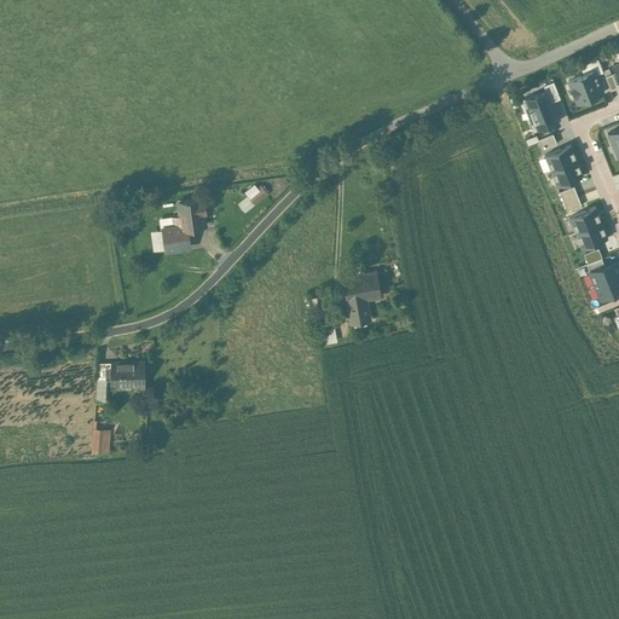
[(567,79),(577,103),(605,92),(595,68),(567,79)]
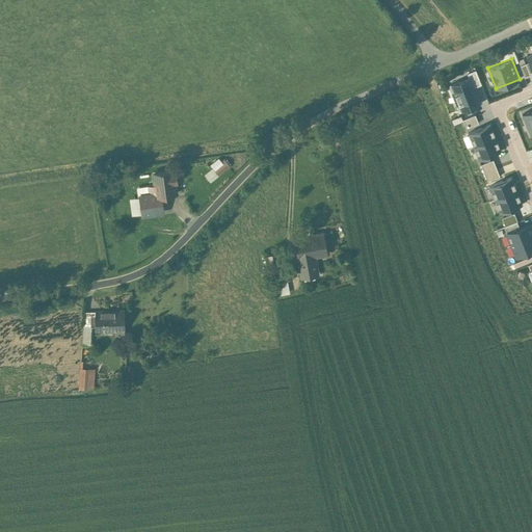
[(451,84),(462,110),(470,107),(471,109),(480,105),(469,77),(451,84)]
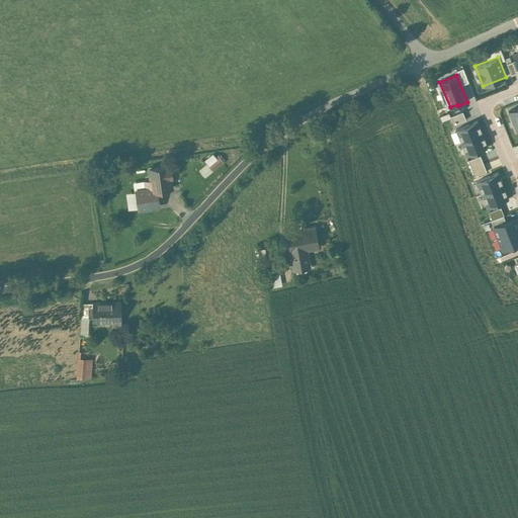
[(517,105),(509,109),(517,131),(517,130),(517,105)]
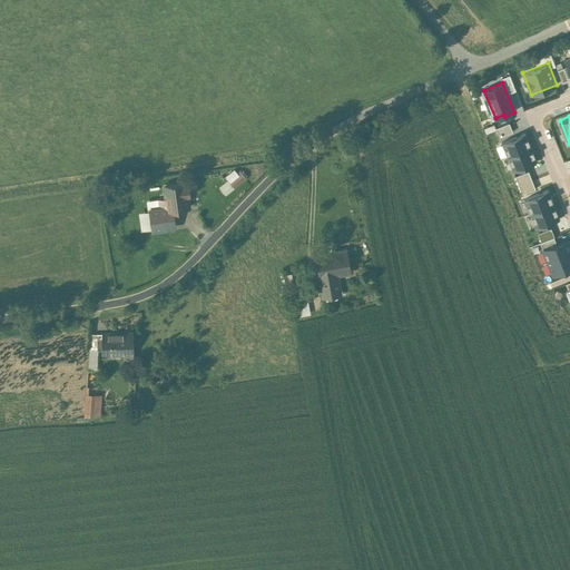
[(509,123),(497,128),(500,136),(512,130),(509,123)]
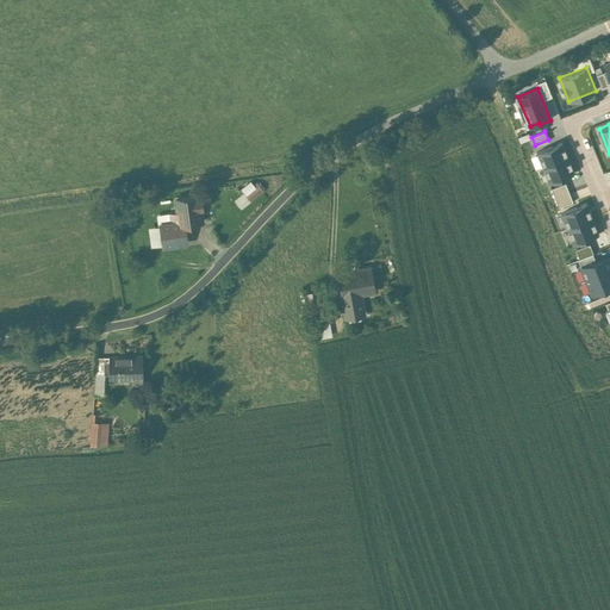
[(536,151),(543,167),(568,157),(561,141),(536,151)]
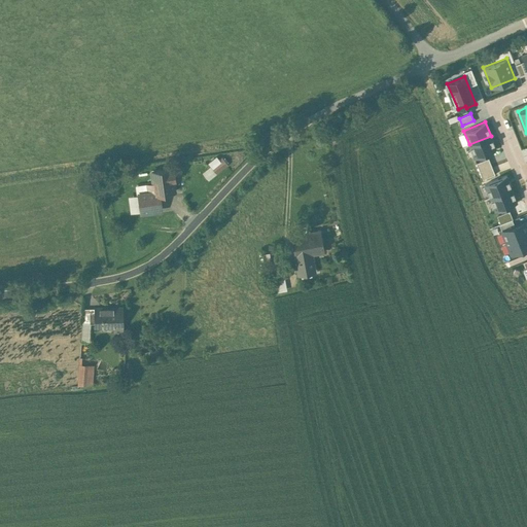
[(496,148),(491,136),(469,144),(475,157),(496,148)]
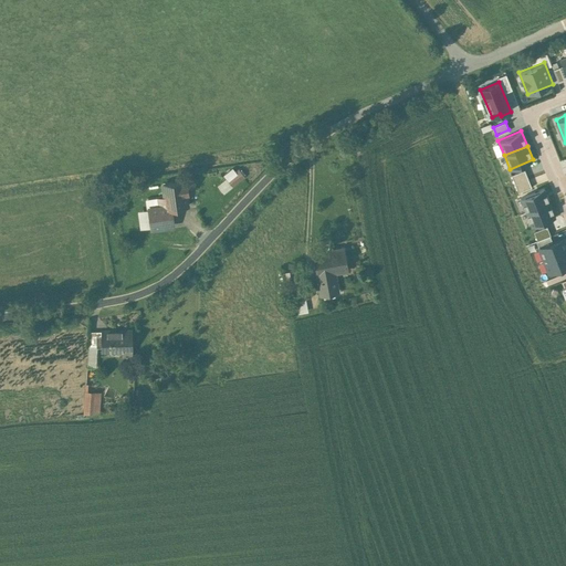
[(228,178),(219,185),(224,191),(242,178),(234,167),(226,174),(228,178)]
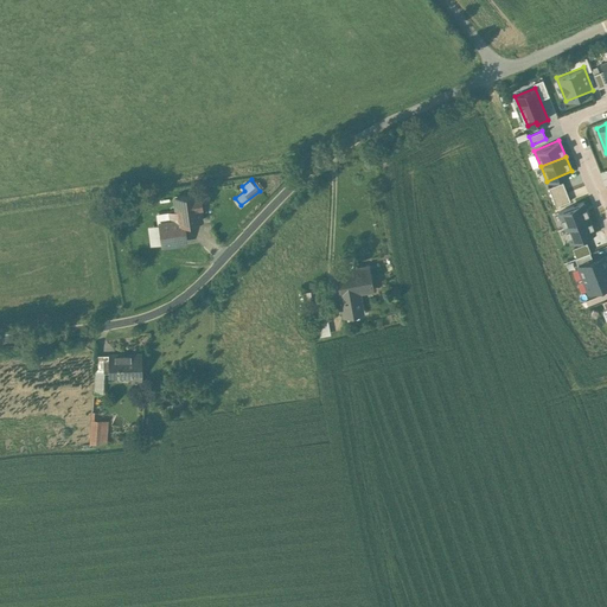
[(562,181),(549,187),(553,196),(566,190),(562,181)]
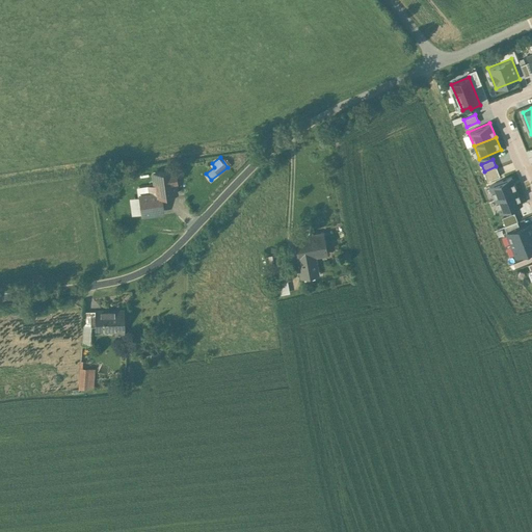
[(512,171),(512,161),(500,162),(500,173),(512,171)]
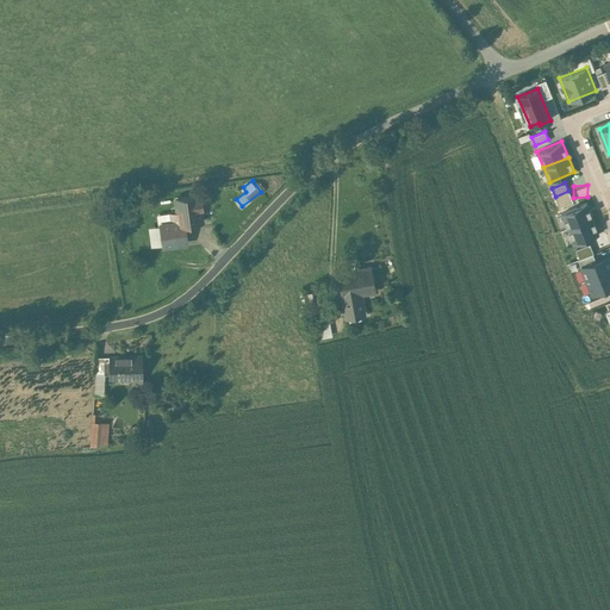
[(568,191),(555,197),(559,205),(572,200),(568,191)]
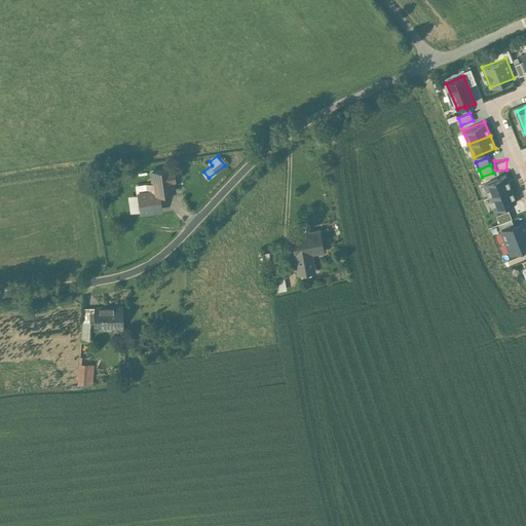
[(171,168),(151,172),(153,184),(147,185),(149,193),(155,192),(155,193),(158,193),(174,191),(173,180),(174,177),(174,172),(171,171),(171,168)]
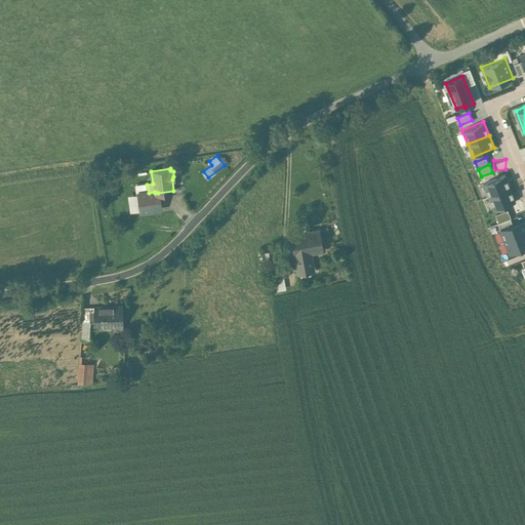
[(506,174),(482,184),(488,196),(511,188),(506,174)]
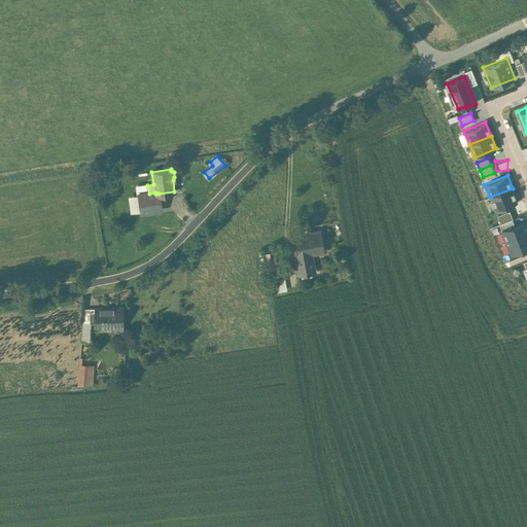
[(513,188),(490,197),(495,210),(518,202),(513,188)]
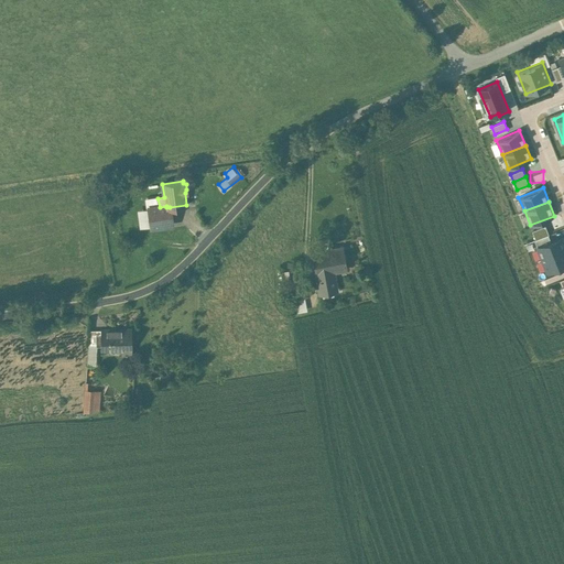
[(173,224),(170,207),(166,207),(166,206),(160,207),(149,208),(151,227),(173,224)]
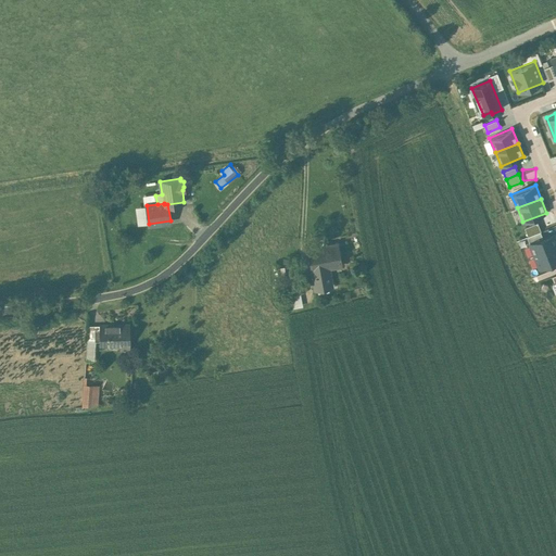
[(536,223),(525,227),(528,236),(540,230),(536,223)]
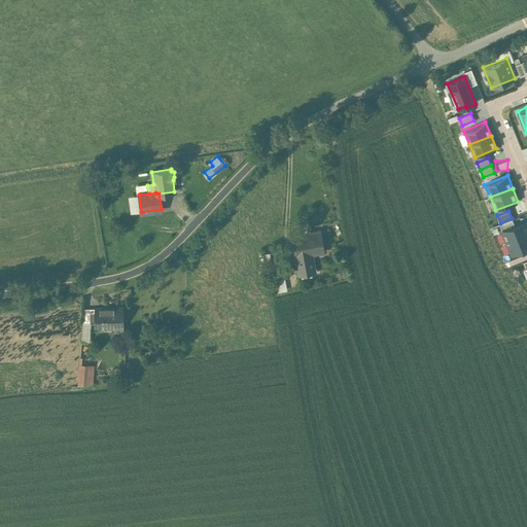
[(512,219),(499,223),(501,229),(514,223),(512,219)]
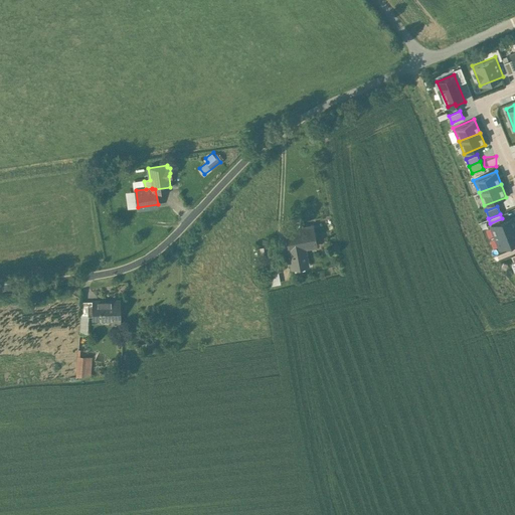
[(514,217),(514,214),(489,224),(494,236),(514,227),(514,217)]
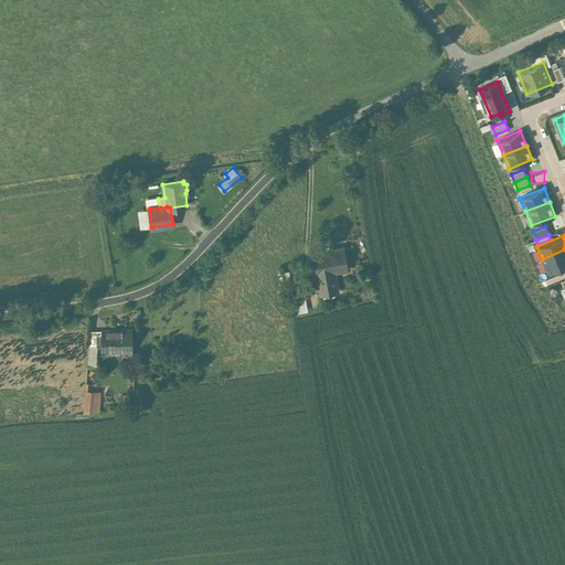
[(343,246),(312,252),(317,275),(331,273),(348,269),(343,246)]
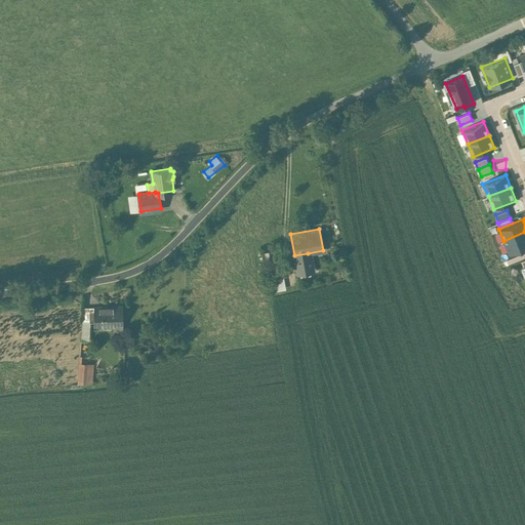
[(524,232),(503,241),(509,253),(524,246),(524,232)]
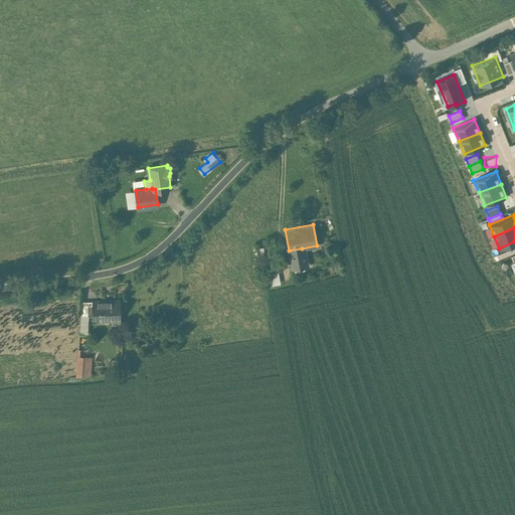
[(305,265),(302,248),(289,250),(291,267),(305,265)]
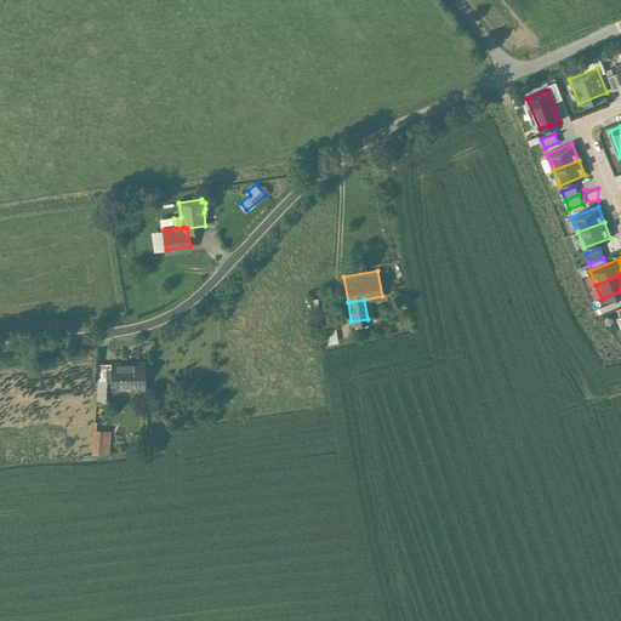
[(329,342),(340,341),(337,326),(326,329),(329,342)]
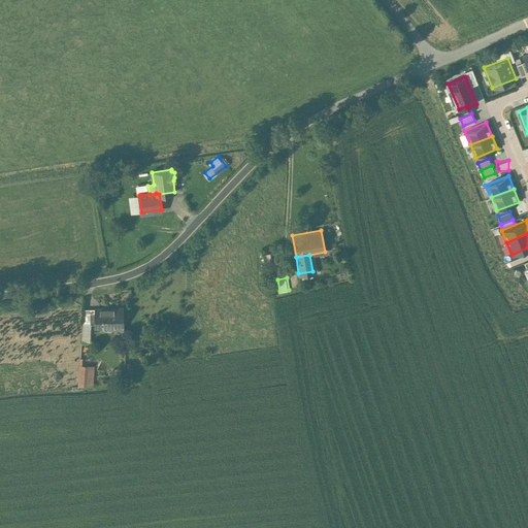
[(123,307),(95,308),(96,328),(113,327),(113,335),(123,335),(123,307)]
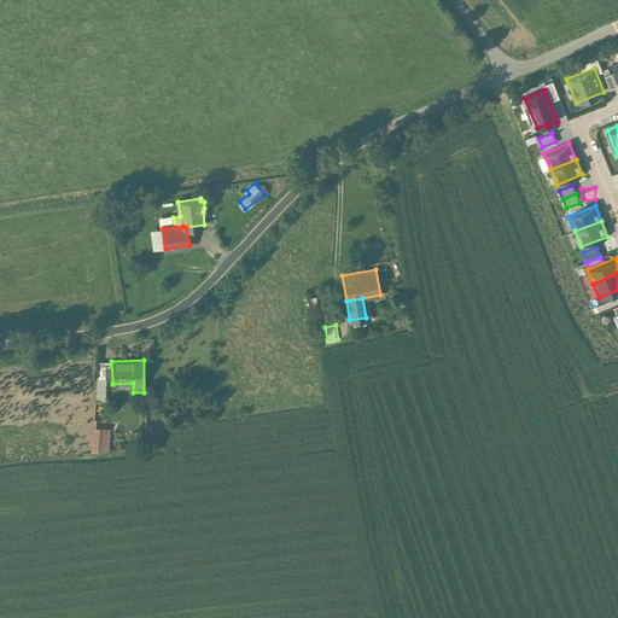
[(106,378),(97,378),(95,400),(105,401),(106,378)]
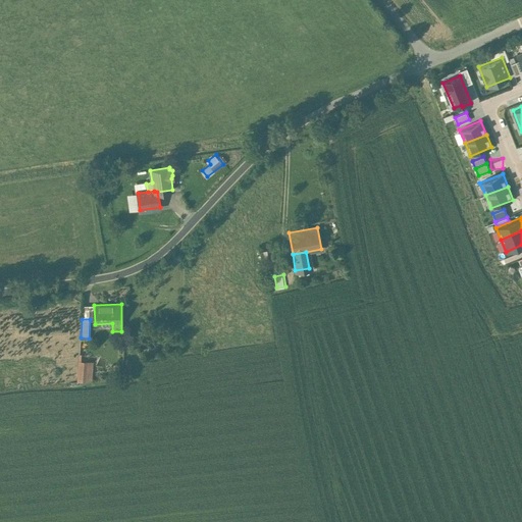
[(80,360),(79,379),(94,380),(95,361),(80,360)]
